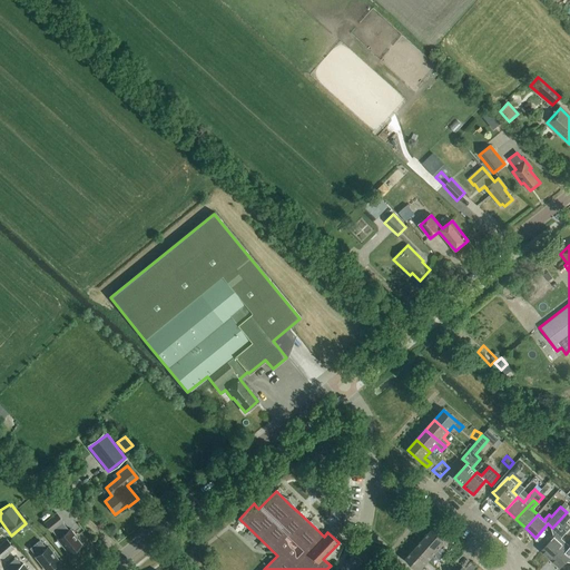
[(550,559),(563,546),(559,541),(567,532),(562,528),(569,519),(569,514),(567,512),(552,528),(558,532),(541,551),(550,559)]
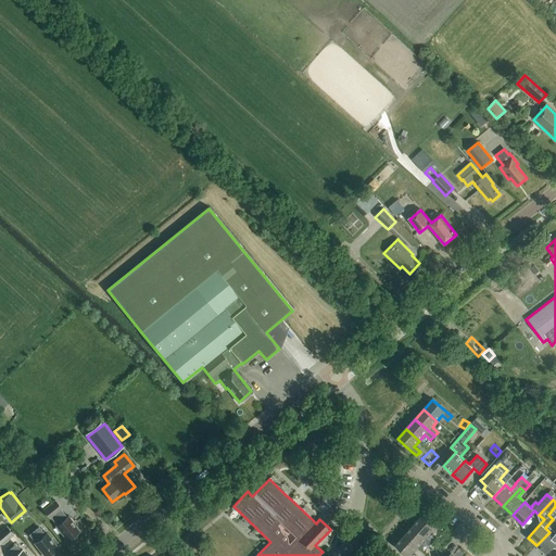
[(66,518),(61,510),(62,509),(54,501),(42,510),(50,519),(51,518),(57,526),(67,541),(70,539),(71,540),(74,538),(74,535),(79,531),(72,522),(73,522),(68,516),(66,518)]
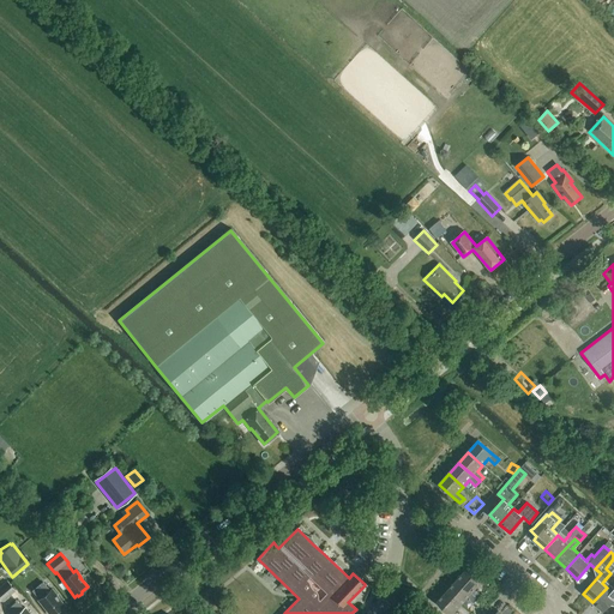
[(456,581),(477,600),(481,596),(475,590),(481,583),(467,570),(456,581)]
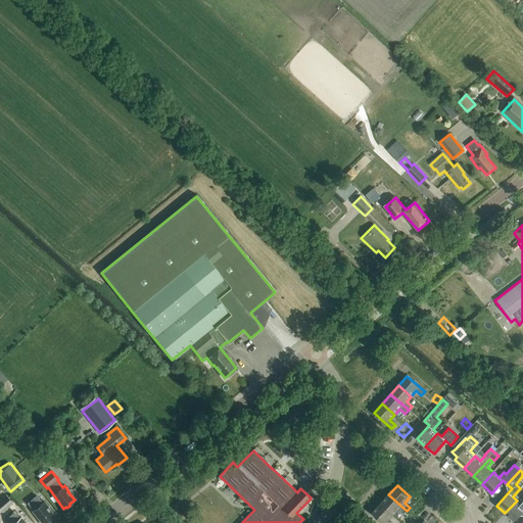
[(403,515),(407,511),(388,494),(380,504),(393,515),(398,510),(403,515)]
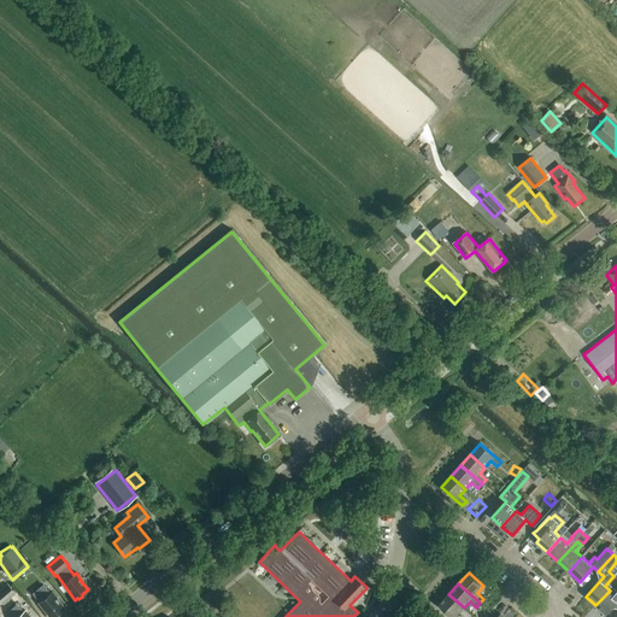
[(12,591),(6,585),(1,589),(0,589),(0,603),(3,605),(16,594),(15,594),(17,593),(15,589),(12,591)]
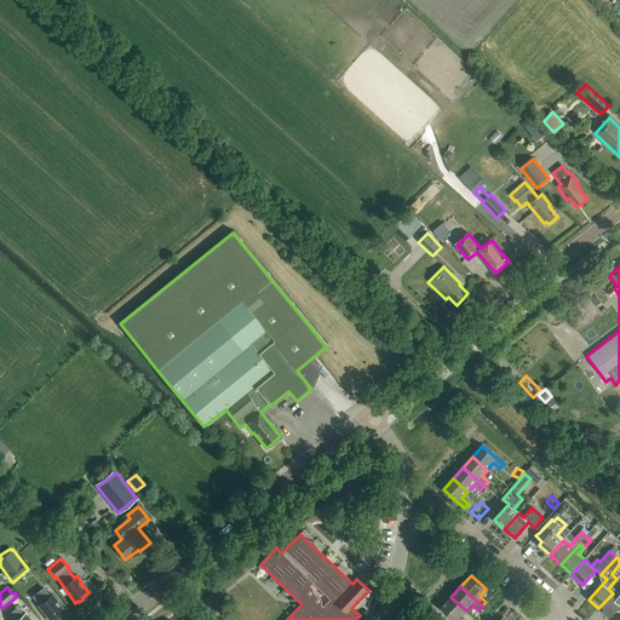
[(50,597),(42,589),(33,597),(39,606),(40,608),(39,608),(42,613),(44,612),(50,619),(56,619),(58,619),(58,616),(64,612),(56,602),(57,602),(52,595),(50,597)]
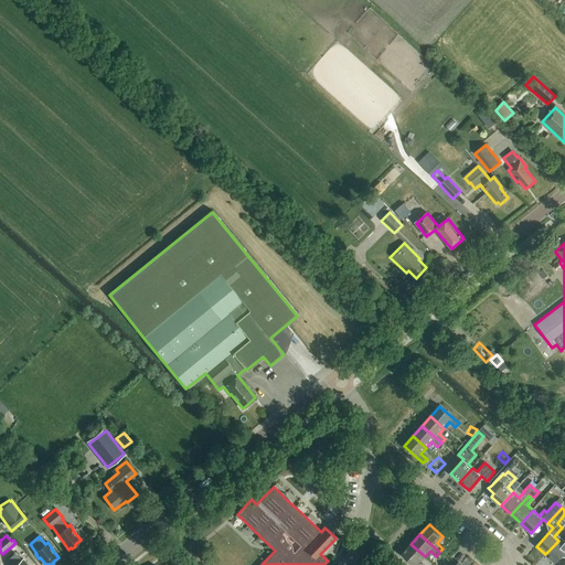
[(558,541),(545,554),(555,563),(561,557),(564,556),(564,542),(563,544),(558,541)]
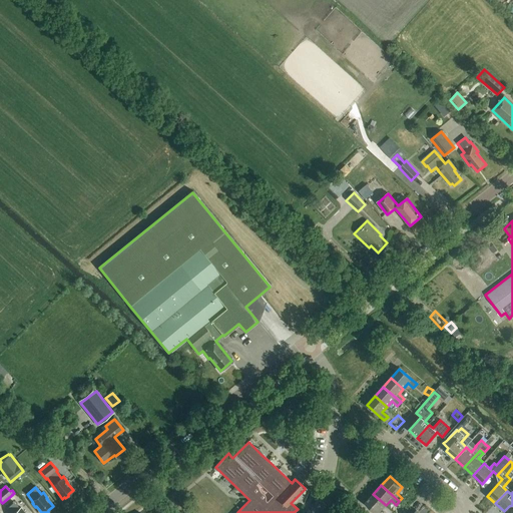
[(383,512),(381,511),(386,505),(373,494),(365,503),(375,512),(383,512)]
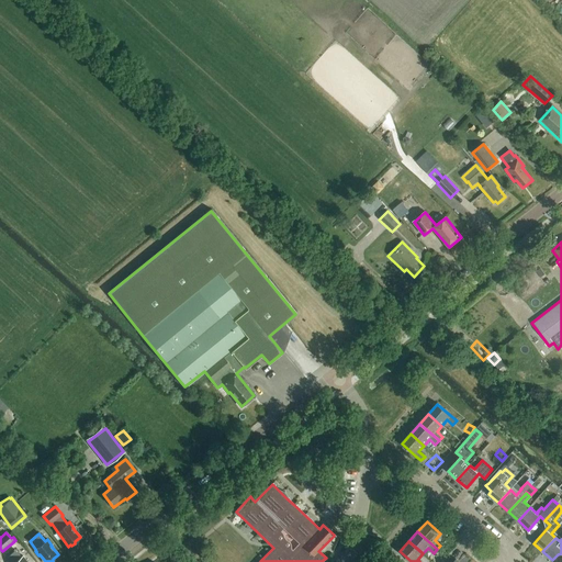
[(21,558),(15,550),(8,557),(12,561),(27,561),(23,557),(21,558)]
